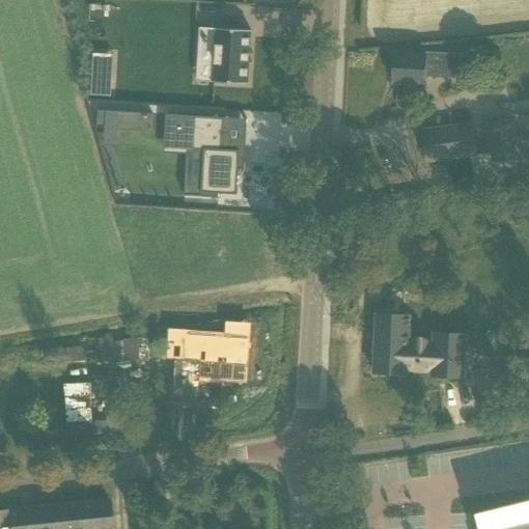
[(202,23),(202,6),(169,5),(169,22),(202,23)]
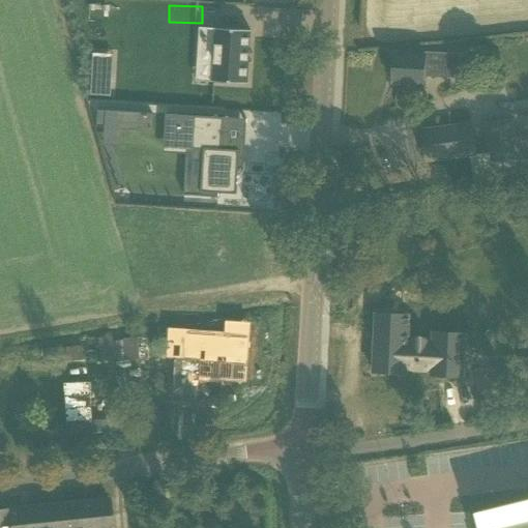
[(214,82),(248,83),(252,29),(216,28),(216,29),(200,28),(199,47),(215,48),(214,82)]
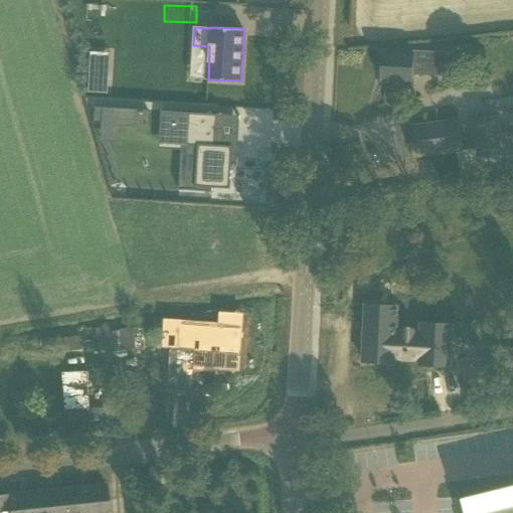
[(89,90),(108,90),(109,49),(91,48),(89,90)]
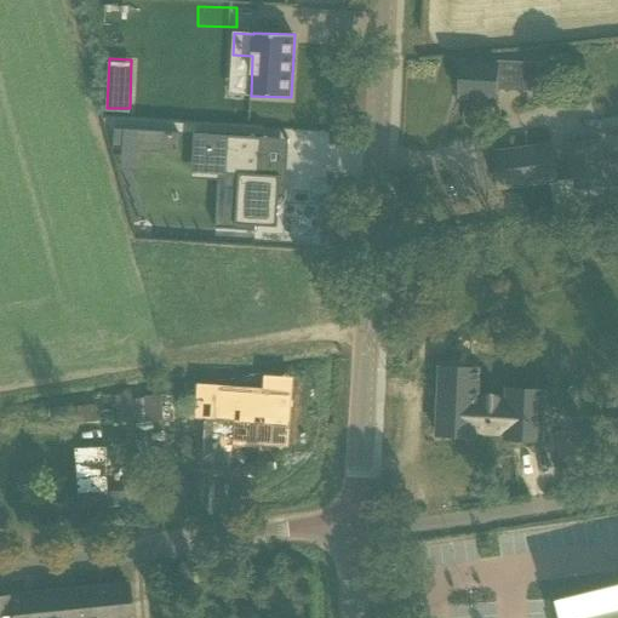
[(496,62),(458,61),(457,95),(473,96),(473,103),(492,104),(493,86),(536,89),(538,61),(496,58),(496,62)]
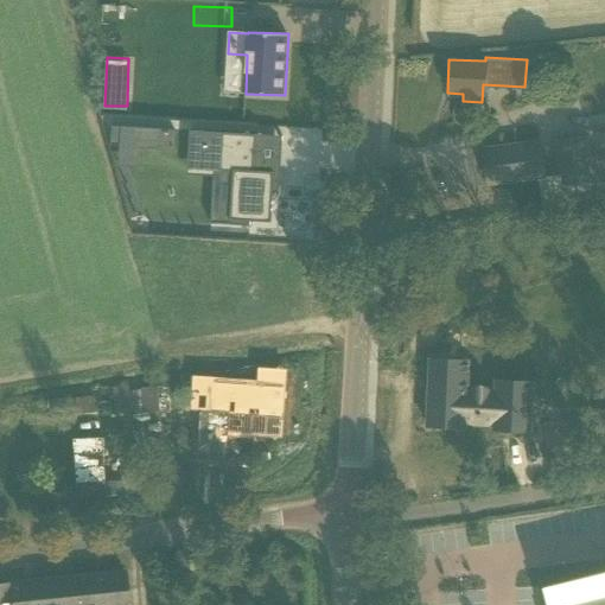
[(118,145),(118,125),(109,125),(108,144),(118,145)]
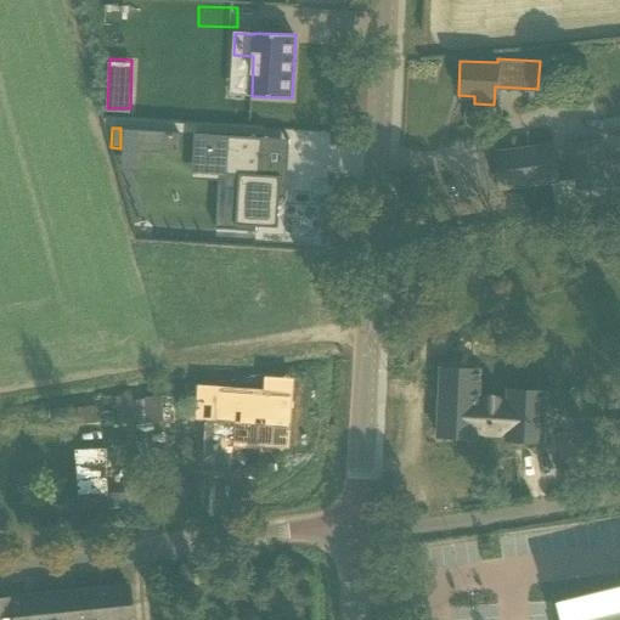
[(260,136),(192,133),(192,135),(197,135),(195,173),(236,175),(234,229),(254,230),(254,225),(275,226),(279,175),(259,174),(260,136)]
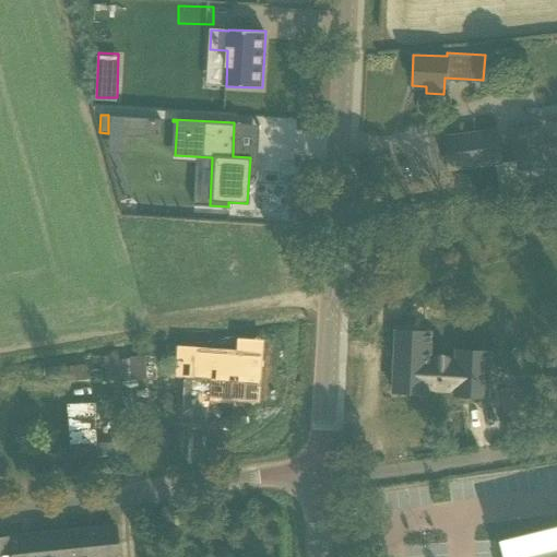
[(509,128),(516,170),(545,166),(538,123),(509,128)]
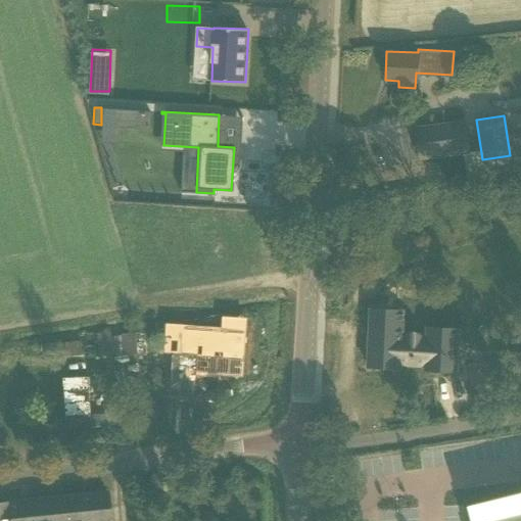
[(418,160),(469,152),(464,119),(413,126),(418,160)]
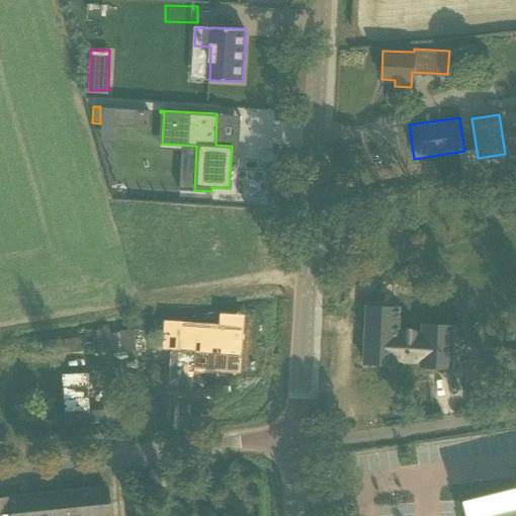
[(397,308),(366,307),(364,360),(396,362),(396,357),(420,359),(420,364),(450,365),(452,327),(423,325),(422,336),(396,335),(397,308)]
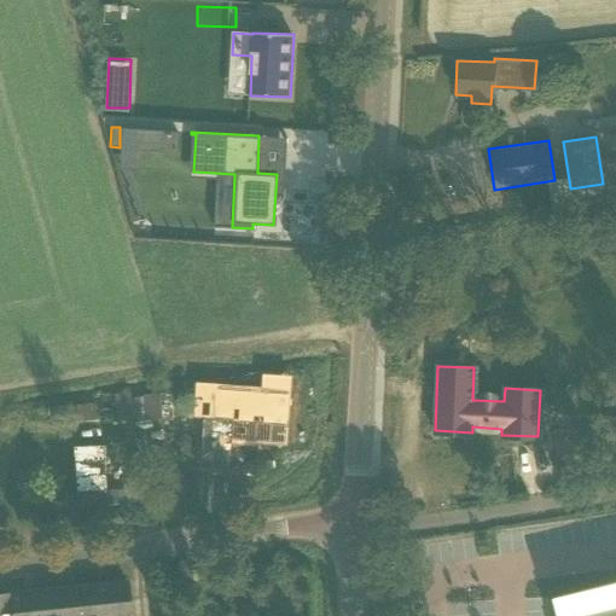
[(284,442),(288,390),(248,387),(247,393),(234,391),(232,418),(202,416),(198,465),(228,468),(231,437),(284,442)]
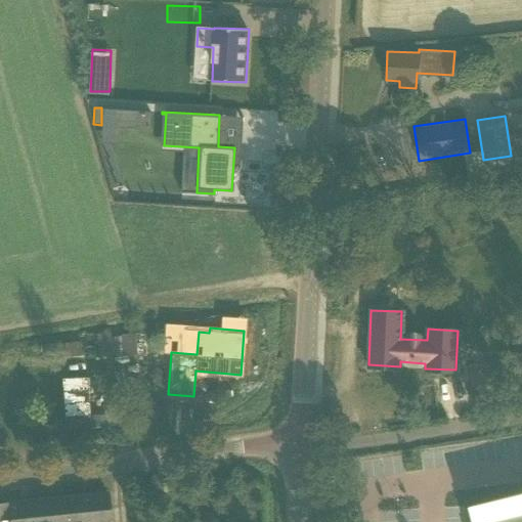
[(78,341),(48,343),(50,358),(121,353),(120,334),(111,334),(111,332),(78,334),(78,341)]
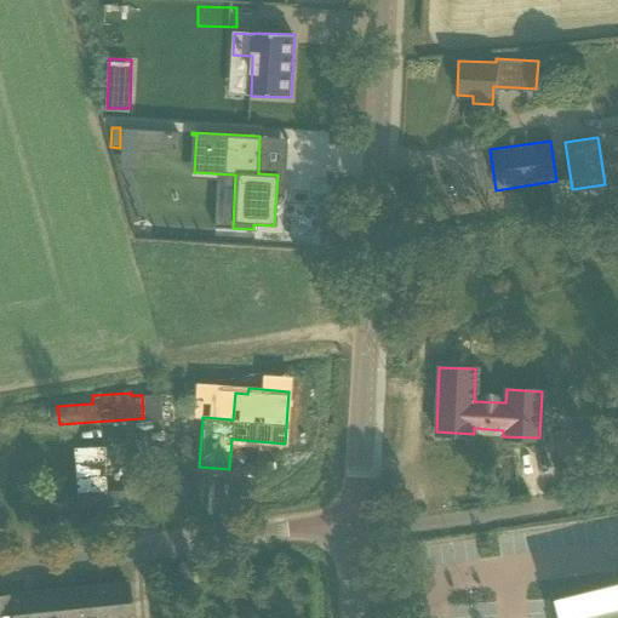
[(162,417),(161,401),(165,401),(165,394),(154,394),(142,395),(143,418),(162,417)]
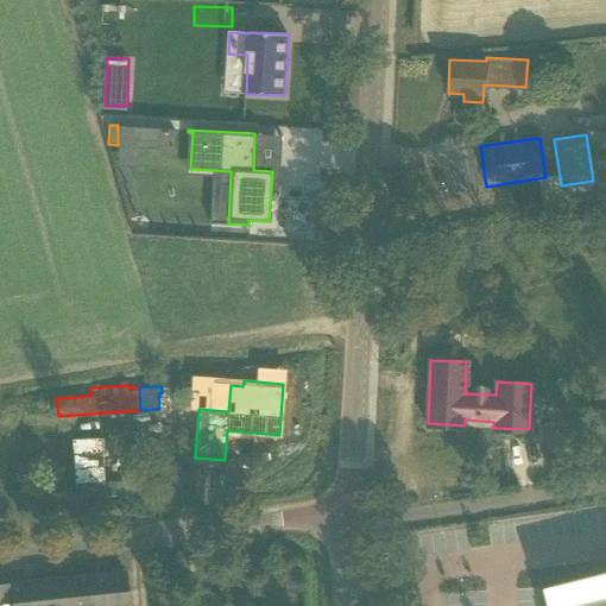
[(581,420),(544,424),(547,450),(585,446),(581,420)]
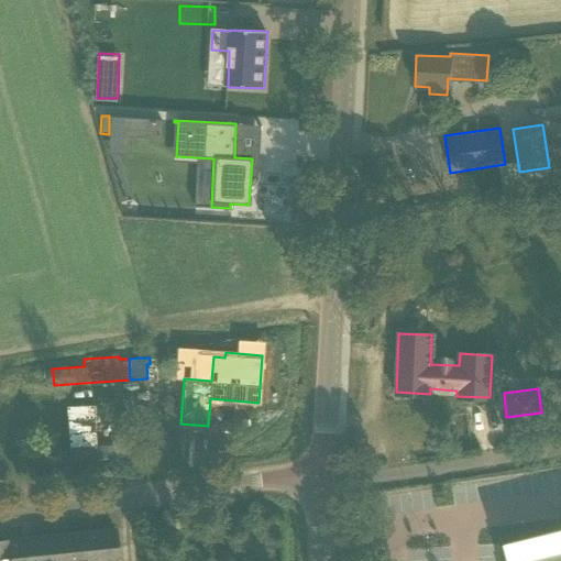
[(68,460),(96,459),(96,444),(94,405),(66,406),(68,460)]
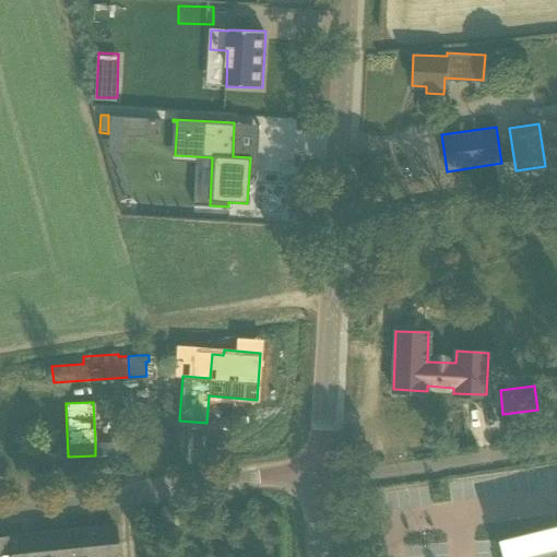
[(115,556),(111,523),(18,534),(21,556),(115,556)]
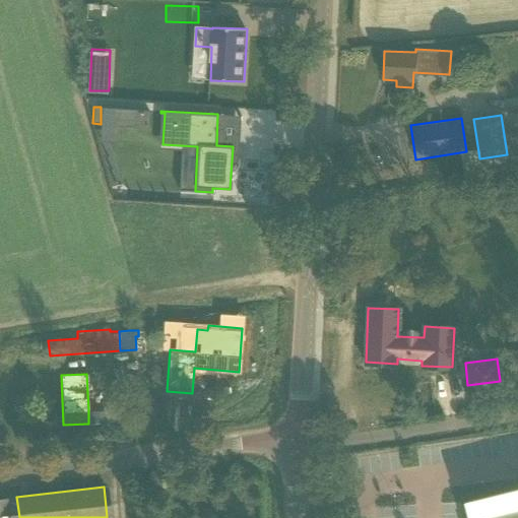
[(517,517),(517,492),(465,505),(468,517),(517,517)]
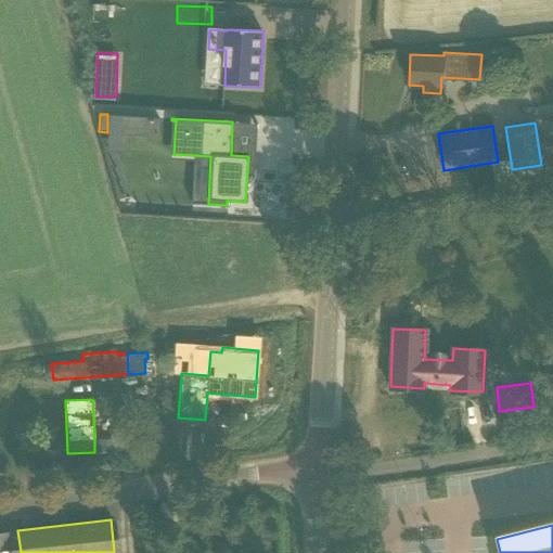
[(21,552),(17,530),(3,531),(0,531),(0,552),(21,552)]
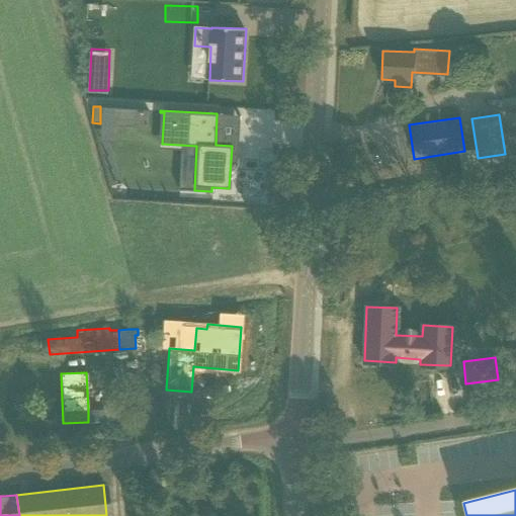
[(368,501),(367,515),(399,515),(400,501),(368,501)]
